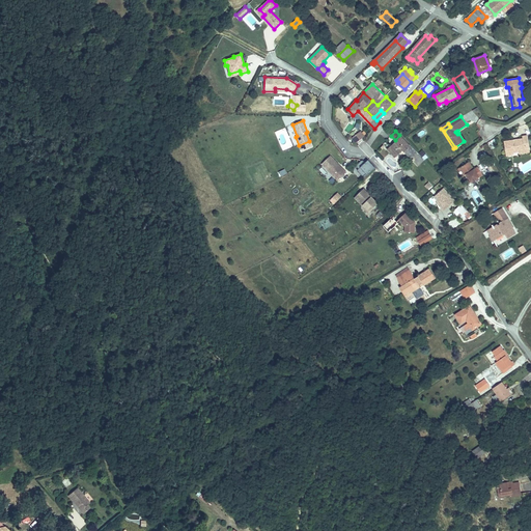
[(361,132),(353,139),(357,142),(364,135),(361,132)]
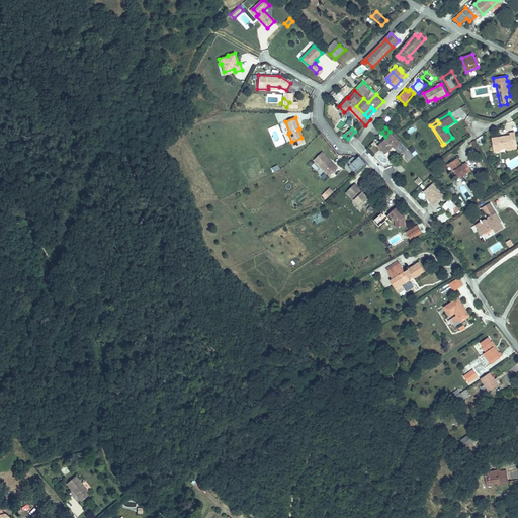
[(390,132),(385,137),(387,138),(379,146),(386,153),(393,147),(407,160),(412,155),(390,132)]
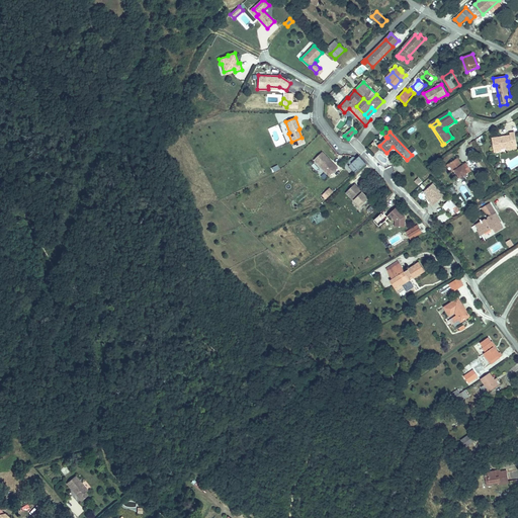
[(516,146),(515,133),(510,134),(510,136),(492,139),(494,152),(499,151),(499,150),(506,149),(506,147),(516,146)]
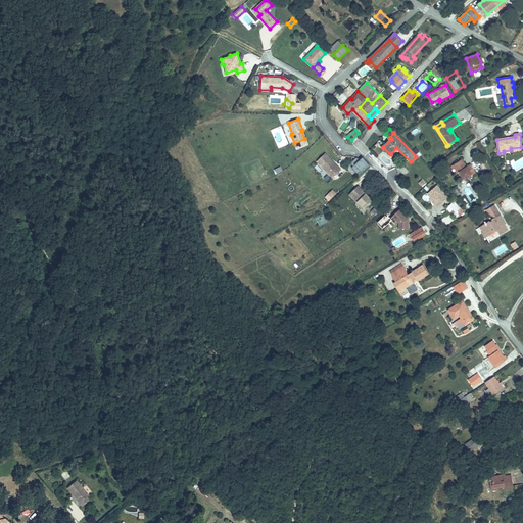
[(418,157),(422,154),(416,147),(412,151),(418,157)]
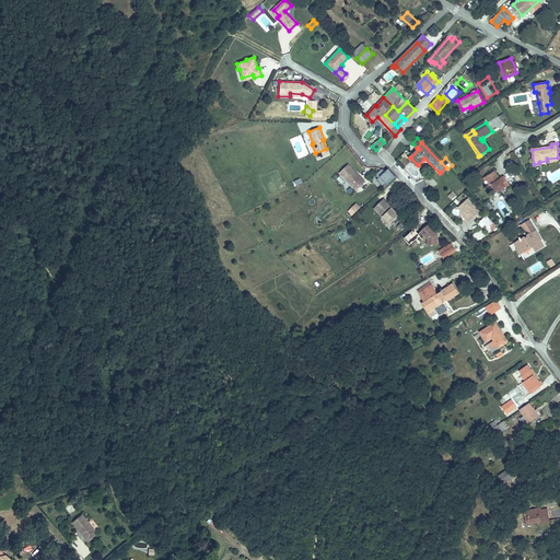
[(365,182),(361,177),(360,177),(352,171),(353,170),(349,164),(339,173),(357,190),(365,182)]
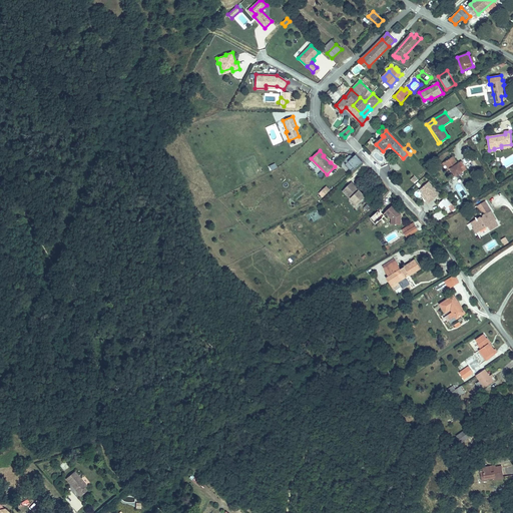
[(353,157),(352,156),(341,164),(348,174),(363,162),(357,154),(353,157)]
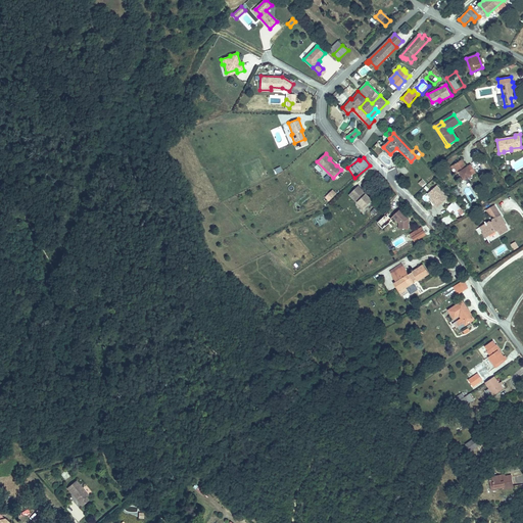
[(460,160),(454,164),(458,173),(460,172),(465,180),(476,173),(471,164),(467,168),(465,169),(460,160)]
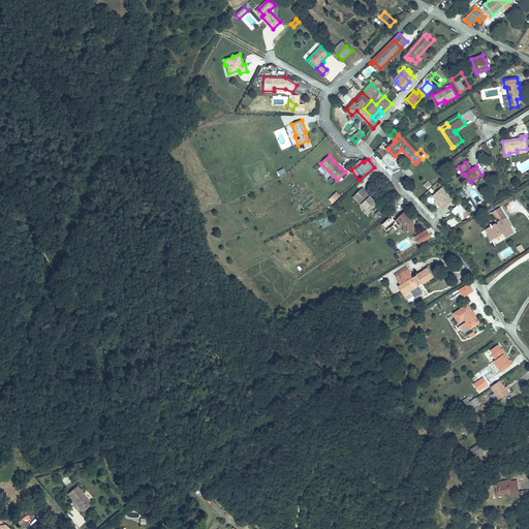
[(442,210),(454,200),(442,187),(433,196),(436,199),(440,205),(439,206),(442,210)]
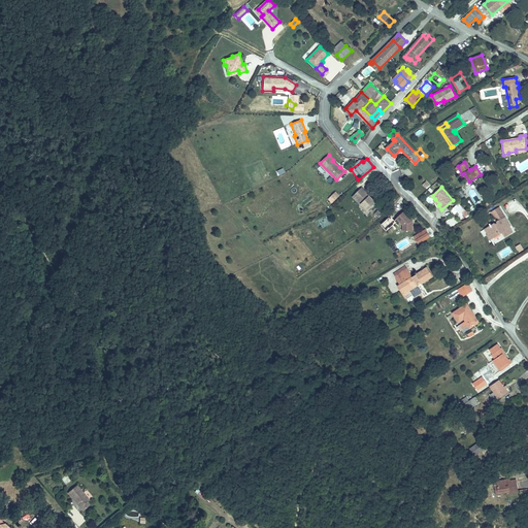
[(376,202),(367,194),(365,196),(360,190),(354,196),(367,210),(376,202)]
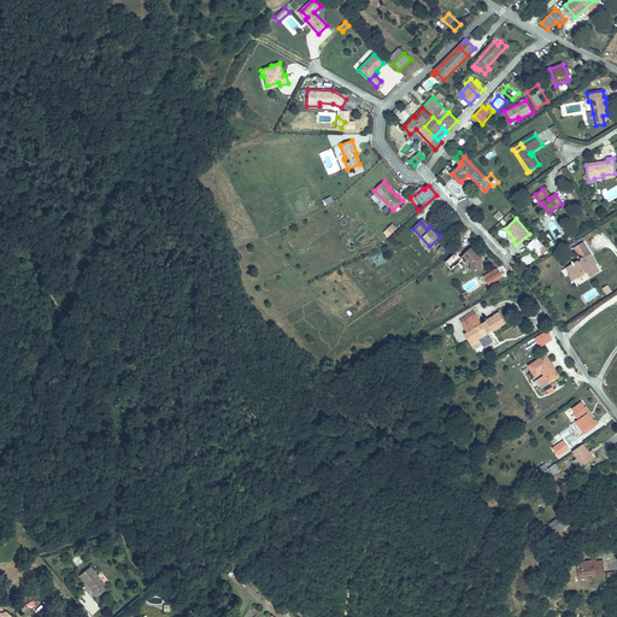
[(535,238),(530,242),(542,254),(547,250),(535,238)]
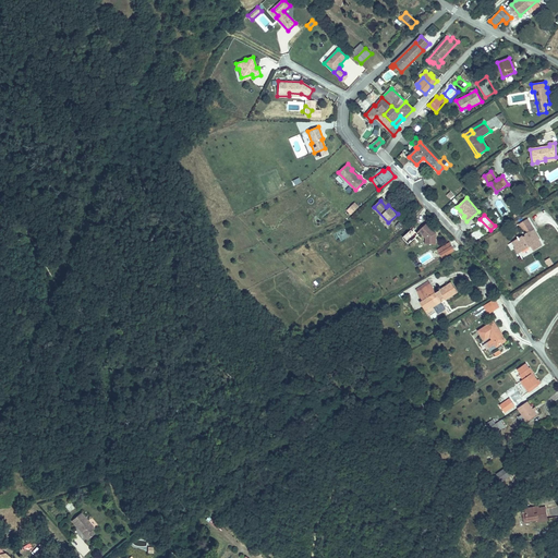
[(532,227),(528,219),(519,225),(523,232),(532,227)]
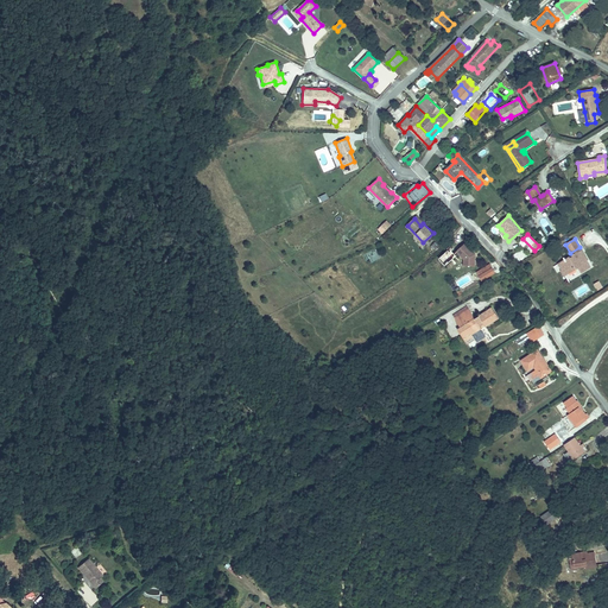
[(466,242),(456,252),(464,259),(463,266),(475,266),(475,255),(468,247),(469,247),(466,242)]
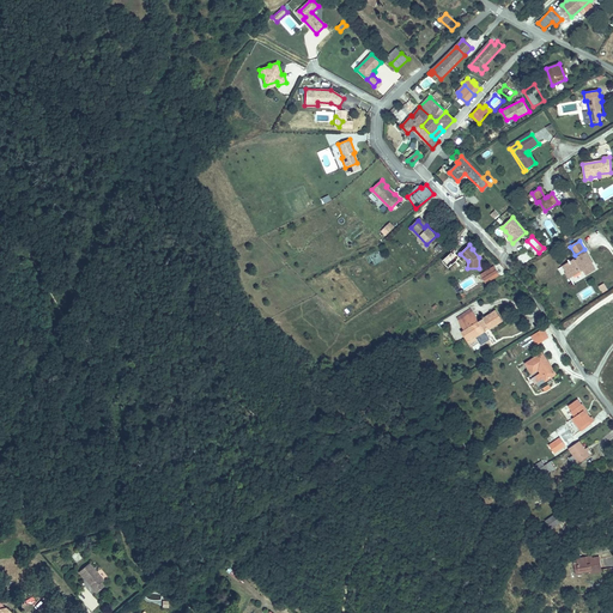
[(449,268),(460,258),(453,250),(442,261),(449,268)]
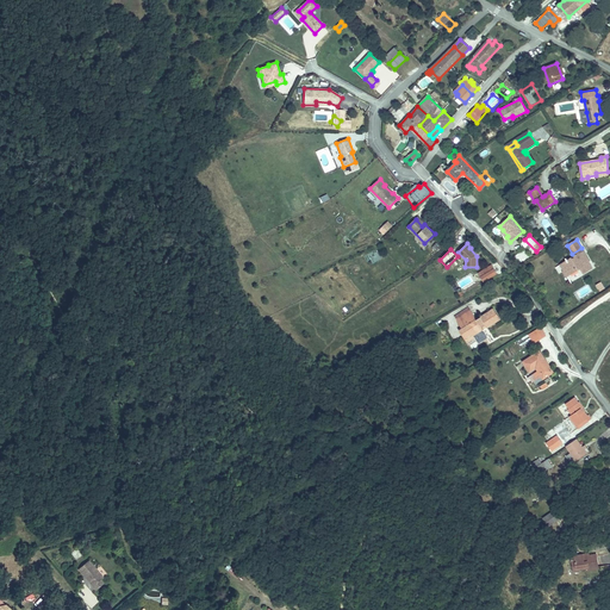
[(592,268),(587,260),(589,260),(583,249),(561,262),(570,275),(580,268),(584,274),(592,268)]
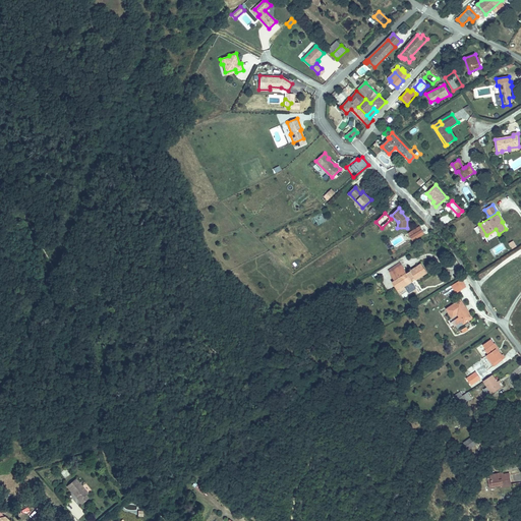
[(486,235),(479,224),(477,225),(484,236),(486,235)]
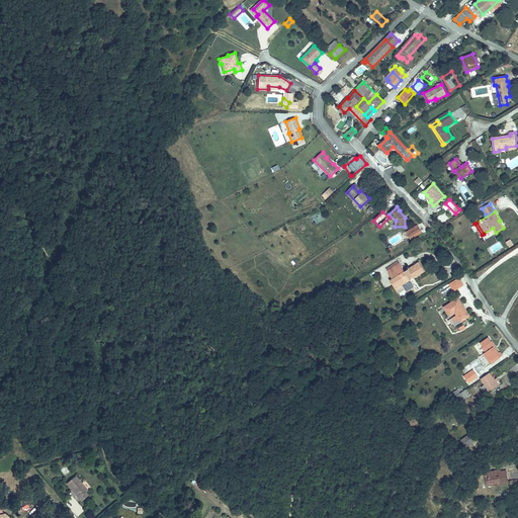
[(411,240),(422,233),(418,226),(407,233),(411,240)]
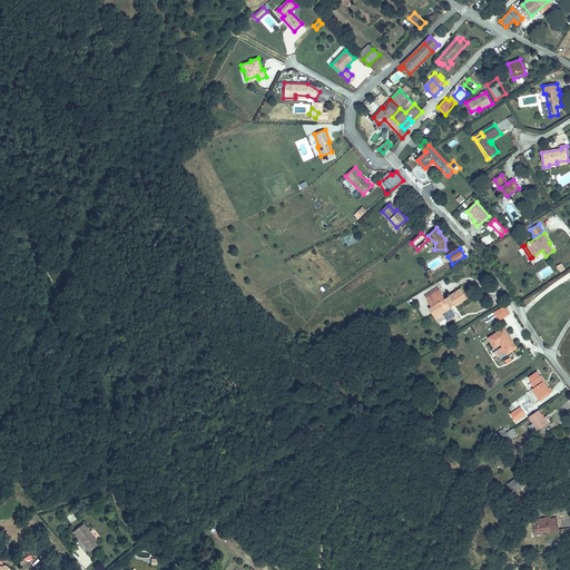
[(560,273),(566,269),(562,263),(557,266),(560,273)]
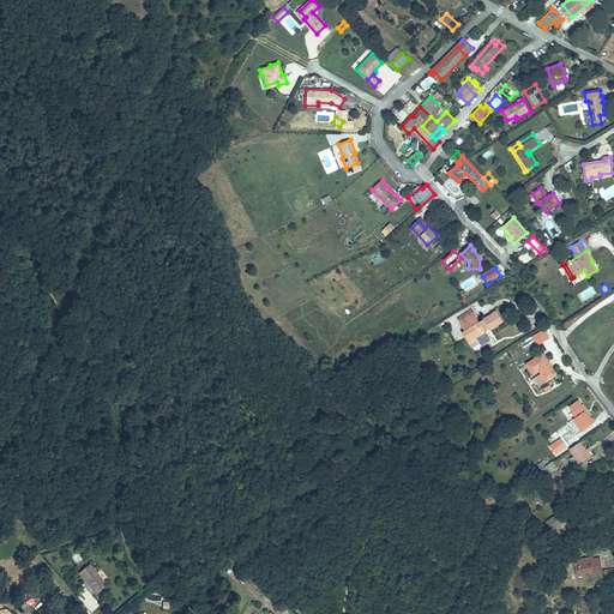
[(486,331),(485,329),(488,326),(491,330),(503,321),(497,312),(480,323),(475,317),(465,324),(469,329),(463,332),(468,339),(475,335),(476,338),(486,331)]
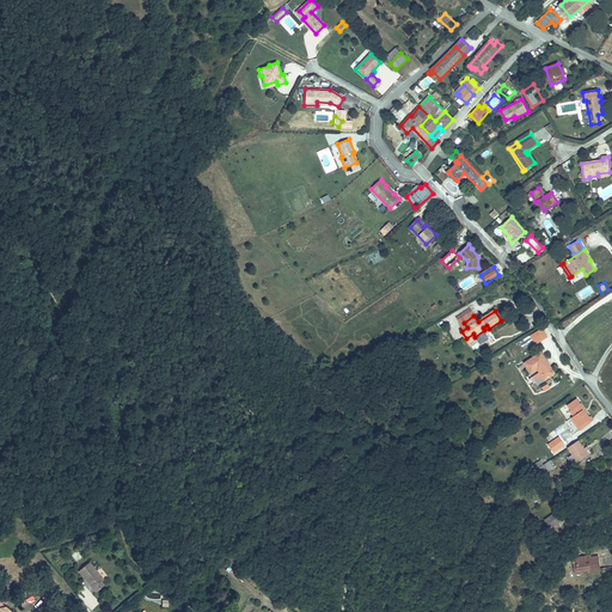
[(546,336),(542,329),(533,334),(539,342),(546,336)]
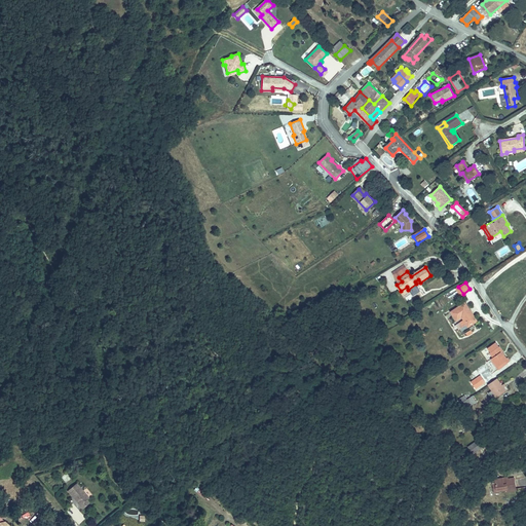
[(418,286),(409,290),(412,296),(421,292),(418,286)]
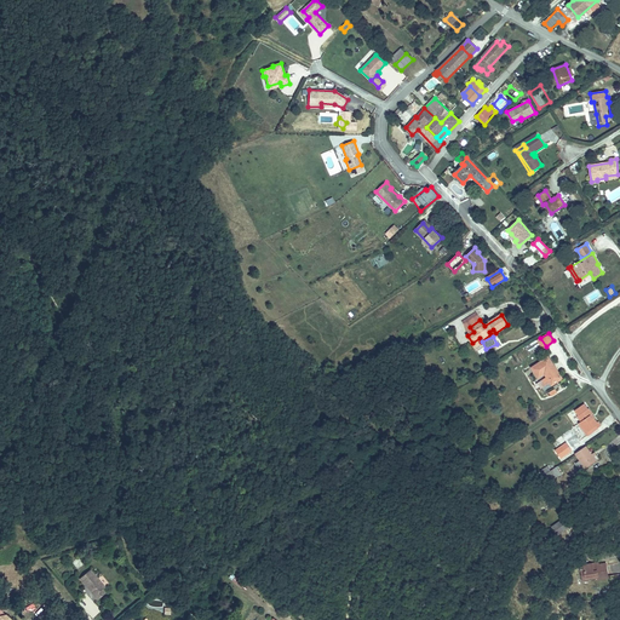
[(480,338),(472,343),(475,349),(482,344),(481,342),(480,338)]
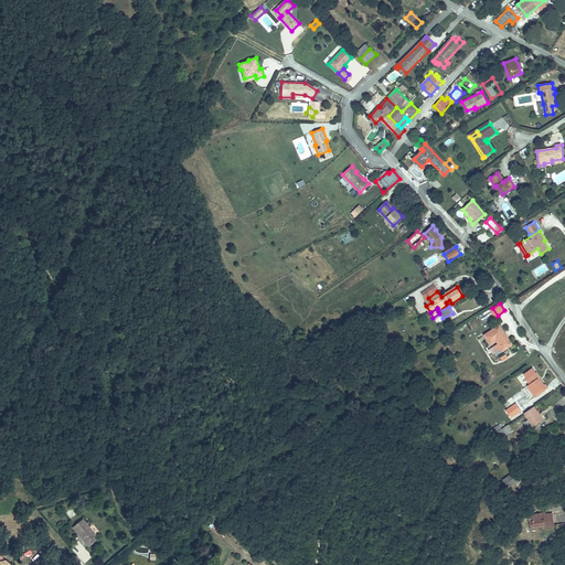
[(513,345),(500,326),(484,336),(490,344),(497,341),(503,351),(513,345)]
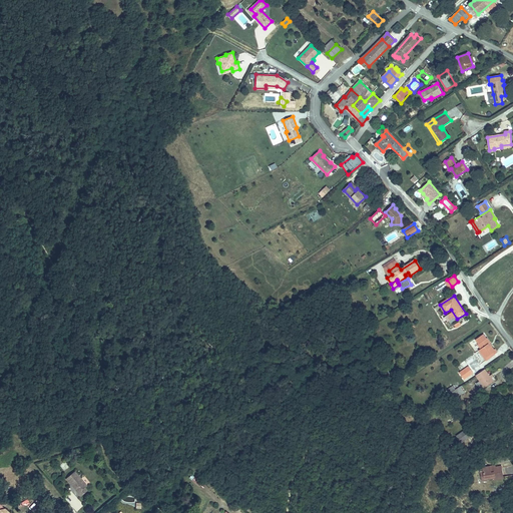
[(483,335),(476,340),(479,344),(478,345),(481,349),(479,350),(484,357),(493,351),(495,355),(497,353),(495,350),(494,350),(492,347),(490,348),(488,345),(490,343),(487,339),(486,339),(483,335)]
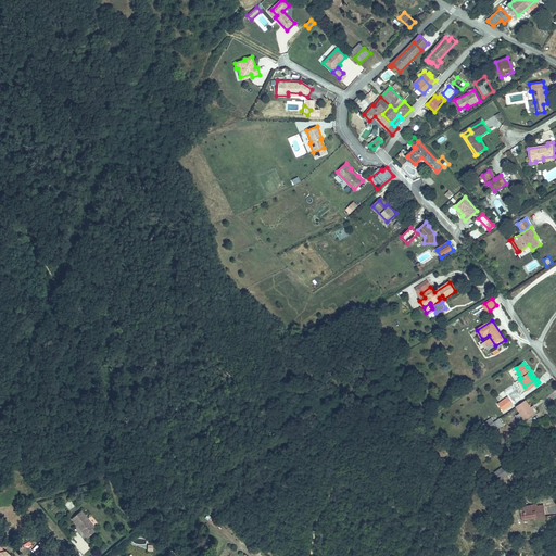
[(527,390),(536,384),(534,380),(525,387),(527,390)]
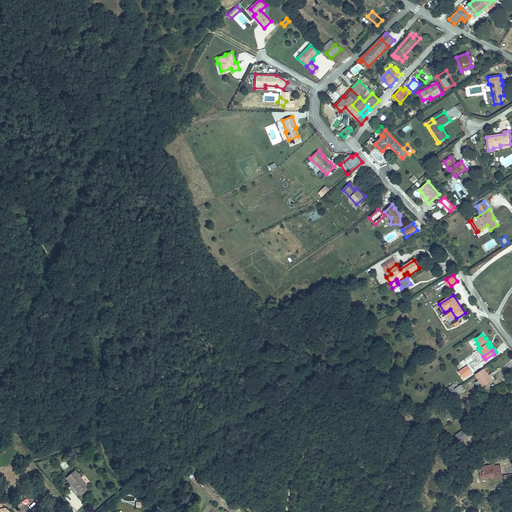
[(467,364),(457,372),(463,379),(473,372),(467,364)]
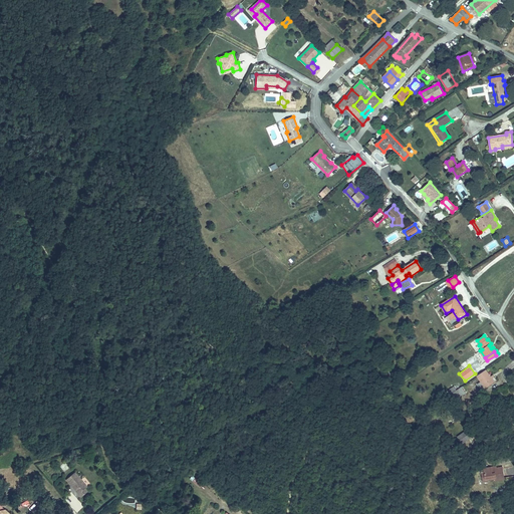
[(491,376),(486,369),(477,376),(485,389),(495,382),(491,376)]
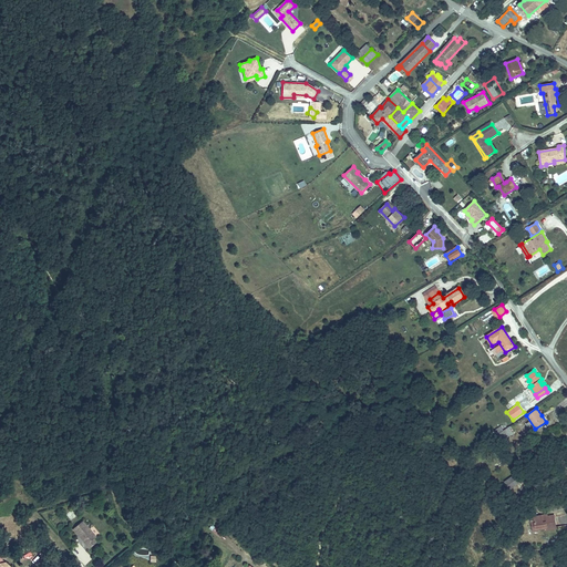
[(497,429),(504,439),(513,432),(507,426),(503,430),(501,426),(497,429)]
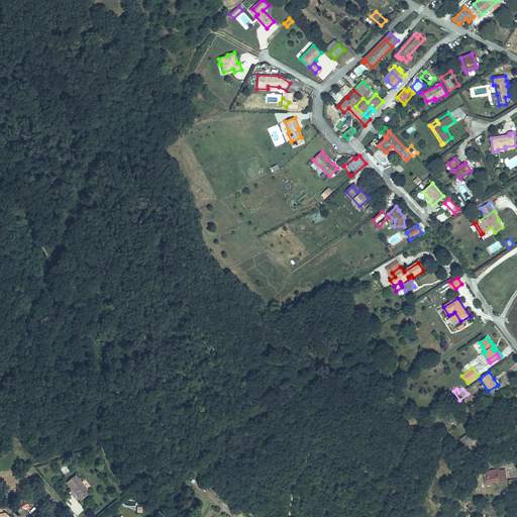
[(472,431),(459,438),(464,446),(477,439),(472,431)]
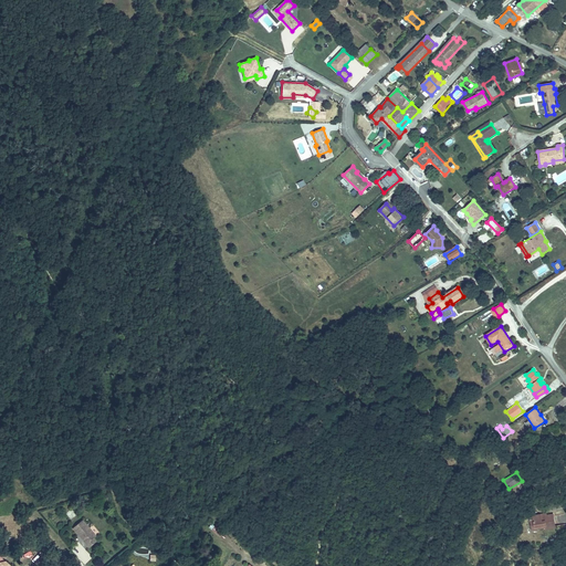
[(541,514),(535,515),(536,527),(548,525),(548,527),(548,528),(555,527),(553,514),(546,515),(542,516),(541,514)]
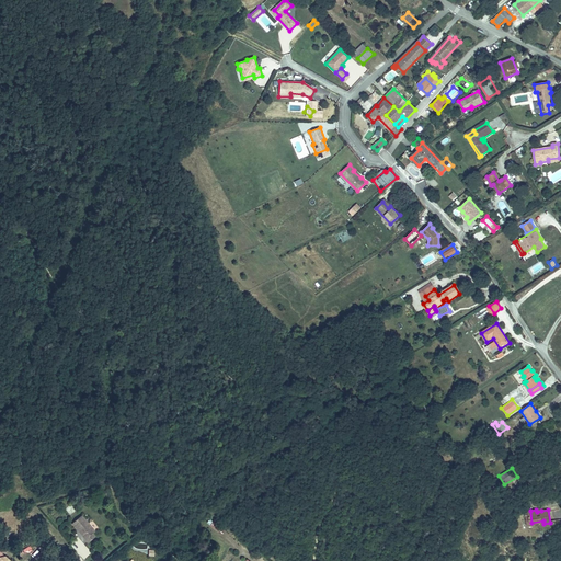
[(531,523),(530,511),(525,512),(528,526),(544,523),(544,521),(531,523)]
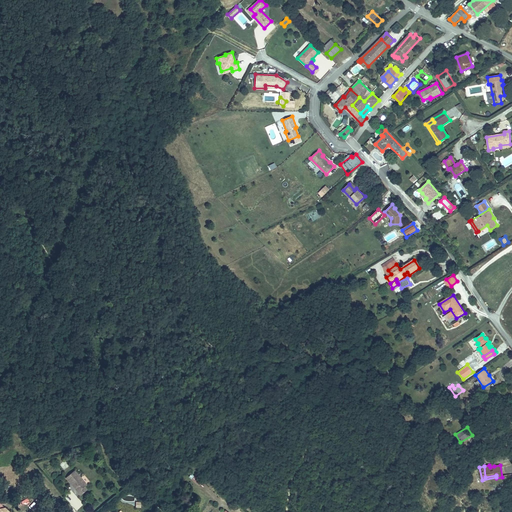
[(65,478),(70,484),(71,483),(76,489),(77,488),(79,491),(77,492),(80,496),(86,491),(83,487),(85,485),(74,471),(65,478)]
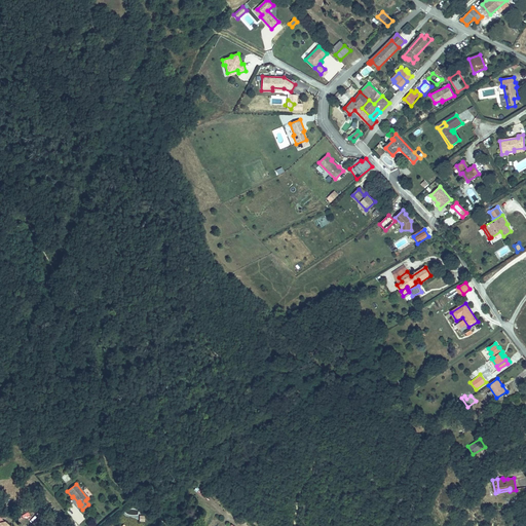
[(73,496),(72,497),(79,505),(81,504),(79,501),(78,502),(73,496)]
